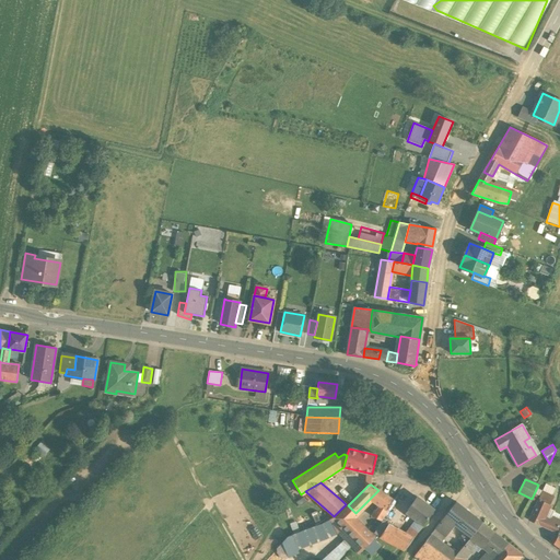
[(353,490),(342,501),(346,504),(348,505),(359,494),(353,490)]
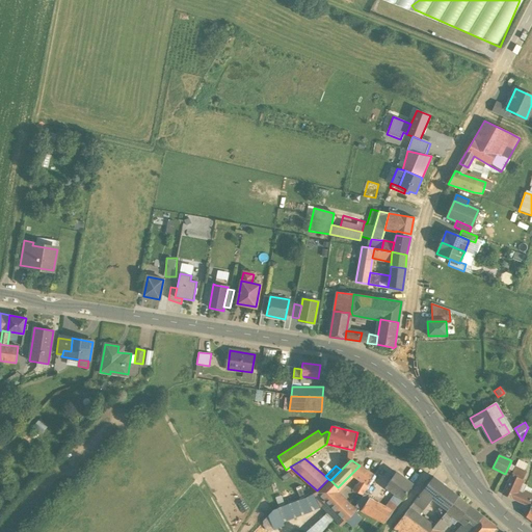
[(394,475),(379,467),(368,487),(381,496),(388,484),(395,476),(394,475)]
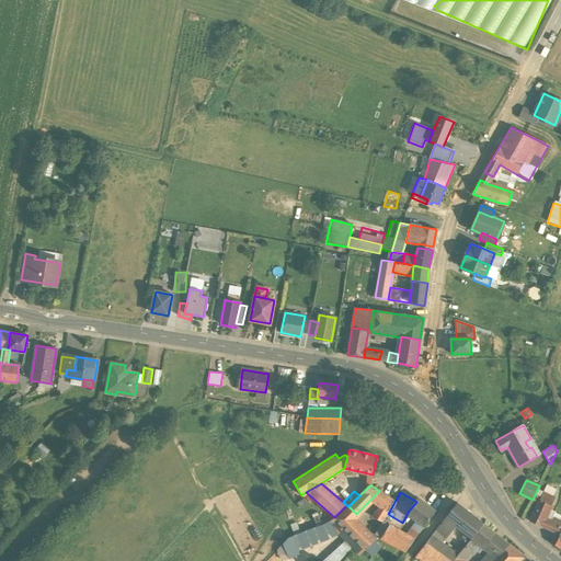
[(386,495),(380,505),(388,511),(395,500),(386,495)]
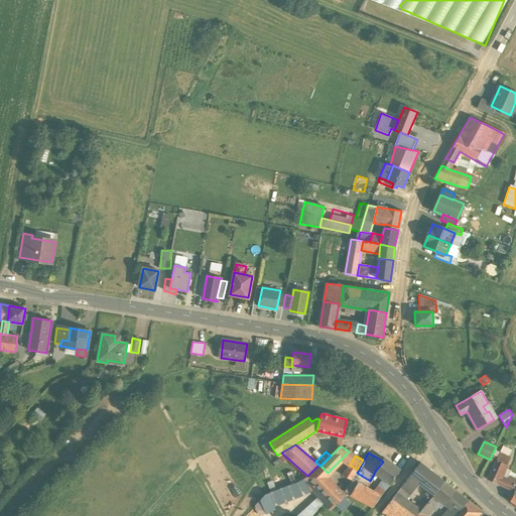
[(400,470),(384,458),(382,461),(383,462),(376,470),(381,474),(379,476),(390,484),(400,470)]
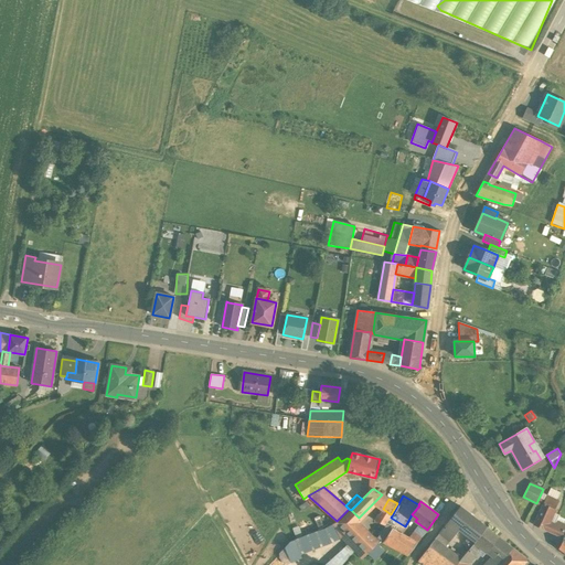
[(553,510),(543,505),(534,525),(544,530),(553,510)]
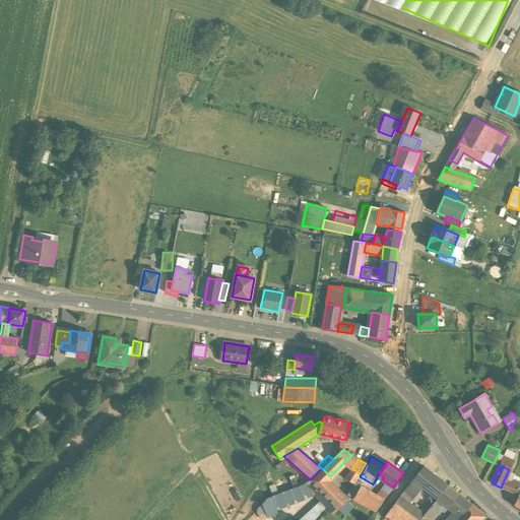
[(441,480),(424,466),(412,478),(413,479),(421,486),(431,494),(441,480)]
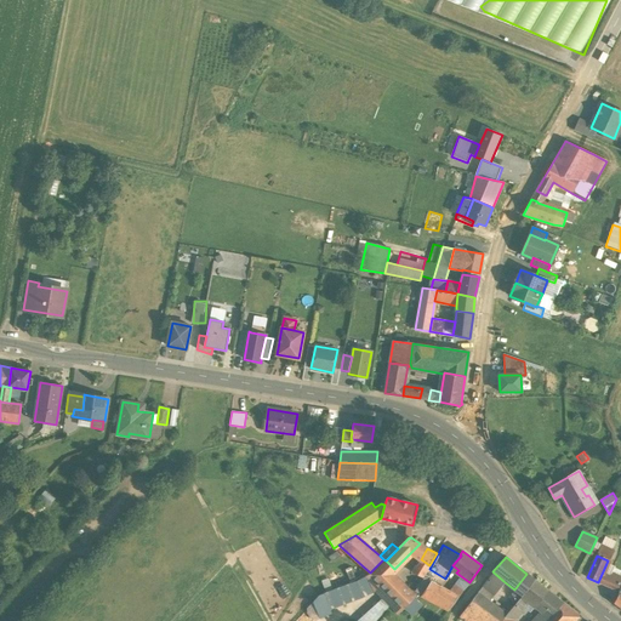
[(421,559),(412,573),(417,575),(423,576),(429,565),(421,559)]
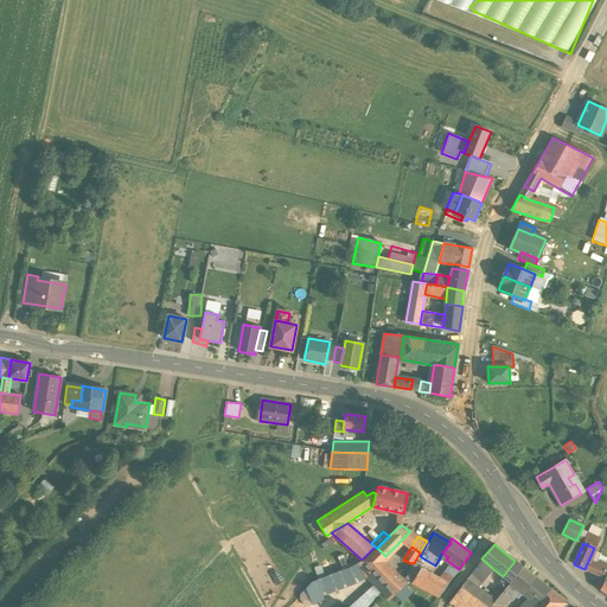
[(363,562),(363,563),(370,572),(382,560),(385,556),(377,548),(363,562)]
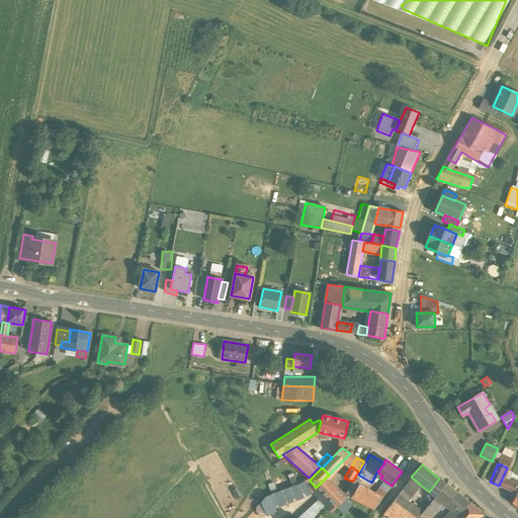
[(517,476),(513,473),(506,489),(515,494),(517,485),(517,476)]
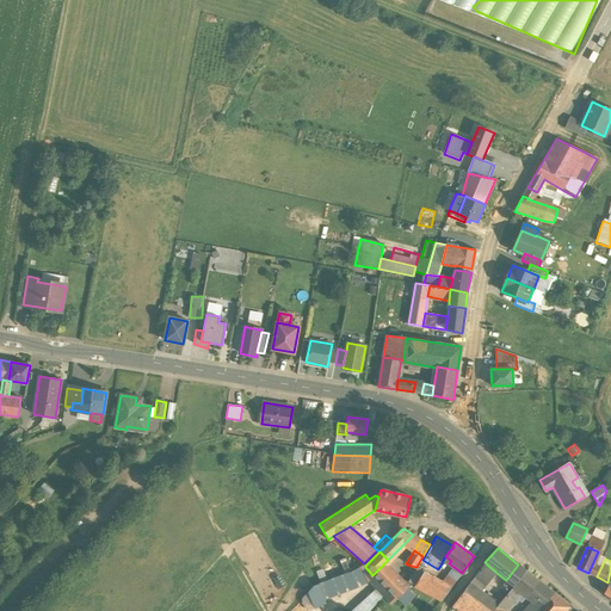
[(438,569),(423,560),(418,568),(425,572),(414,586),(440,602),(450,588),(433,576),(438,569)]
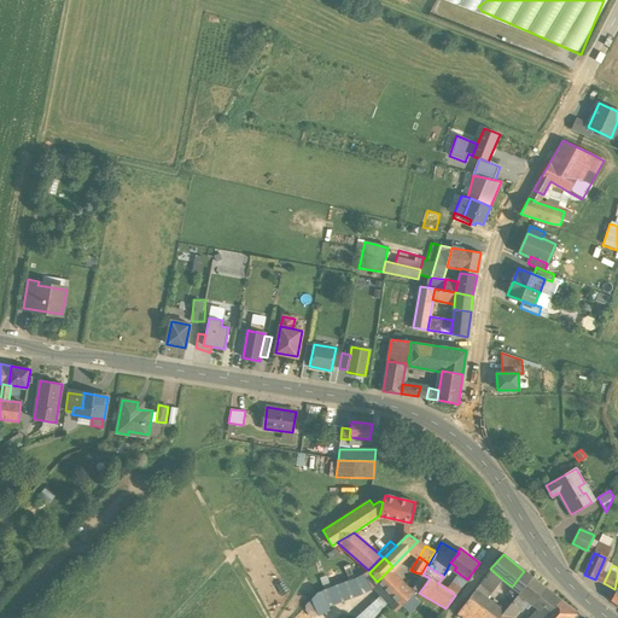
[(406,588),(389,570),(377,582),(383,588),(401,606),(406,601),(412,594),(406,588)]
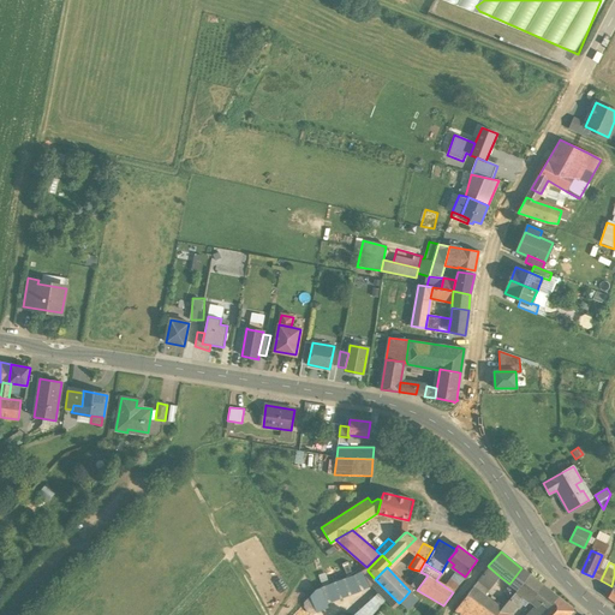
[(499,575),(489,567),(477,581),(488,589),(499,575)]
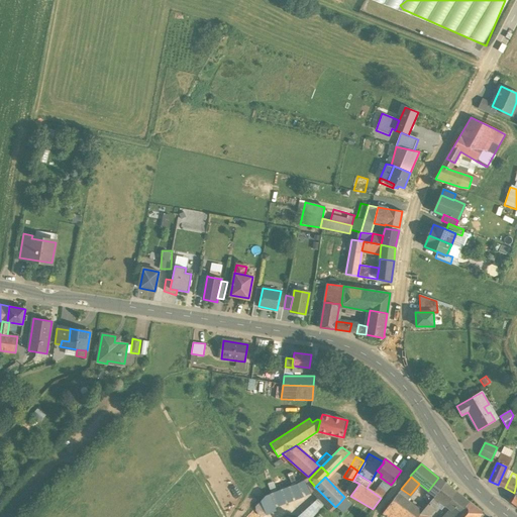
[(309,480),(309,479),(308,478),(304,480),(296,484),(270,494),(275,507),(311,494),(312,493),(318,498),(324,505),(331,512),(335,507),(320,492),(315,487),(309,480)]
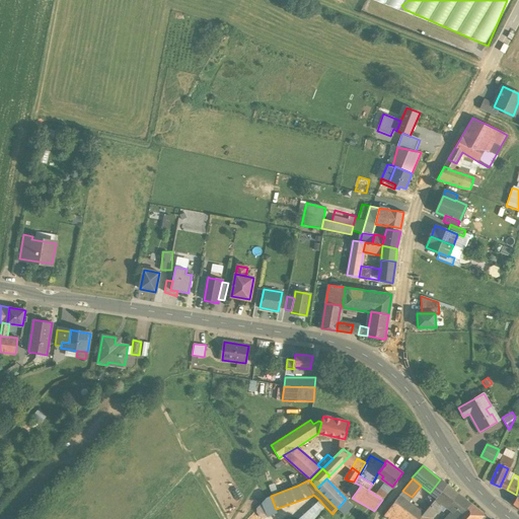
[(440,479),(430,493),(437,498),(447,485),(440,479)]
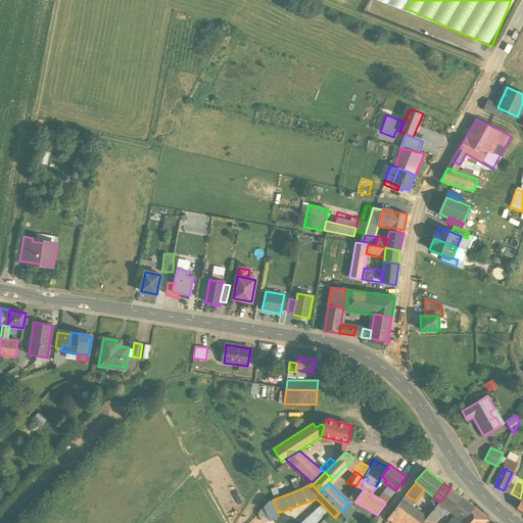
[(450,488),(440,502),(444,505),(450,511),(462,496),(450,488)]
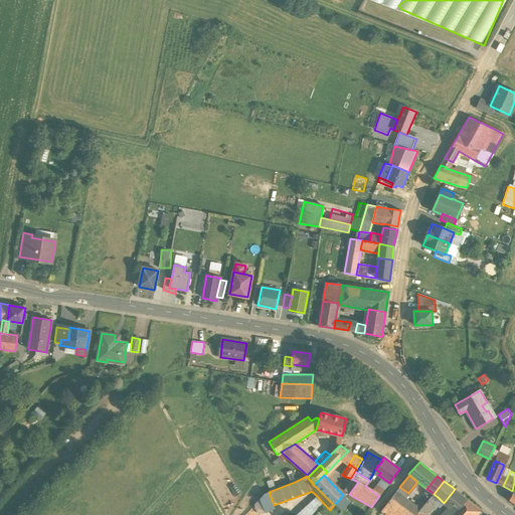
[(408,493),(399,487),(396,491),(405,498),(408,493)]
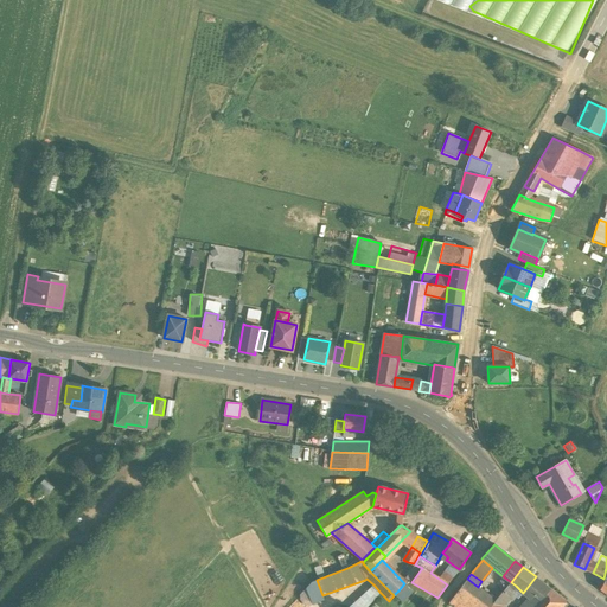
[(536,576),(523,593),(530,598),(535,593),(543,582),(536,576)]
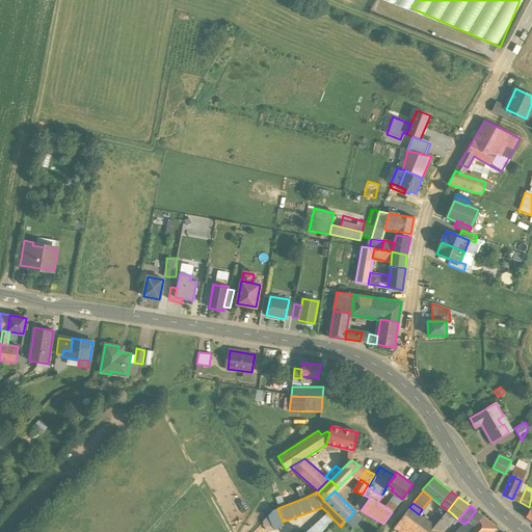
[(419,514),(409,507),(394,527),(400,531),(429,531),(434,527),(419,514)]
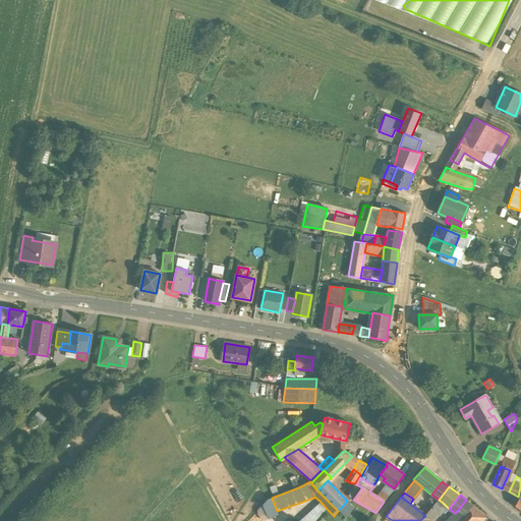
[(353,503),(348,500),(347,501),(342,507),(347,511),(353,503)]
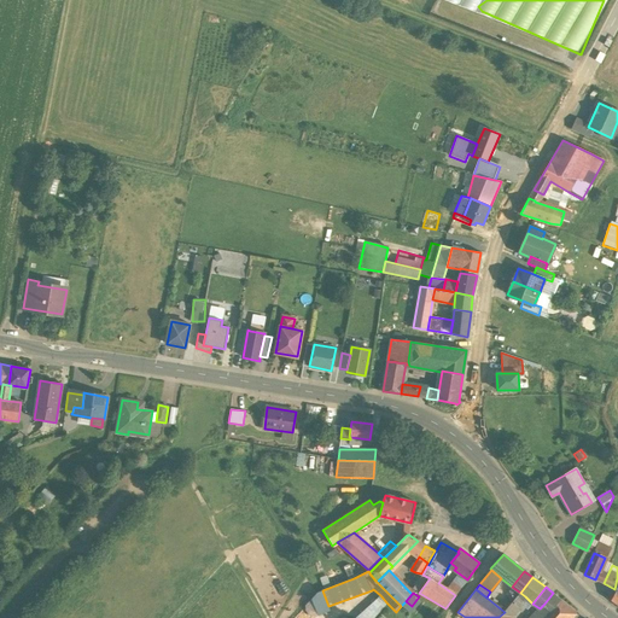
[(520,593),(513,601),(518,605),(525,596),(520,593)]
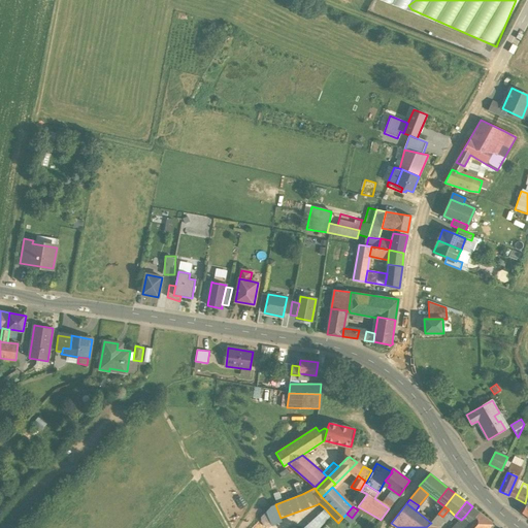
[(472,506),(465,516),(471,521),(480,513),(472,506)]
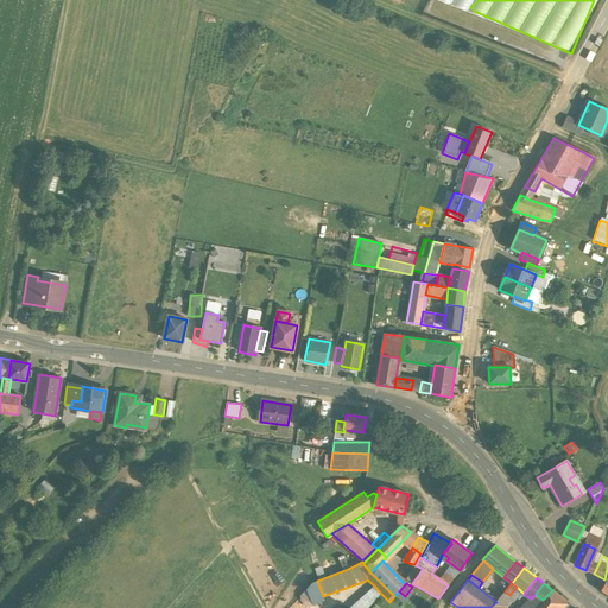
[(367,607),(381,594),(374,586),(349,607),(367,607)]
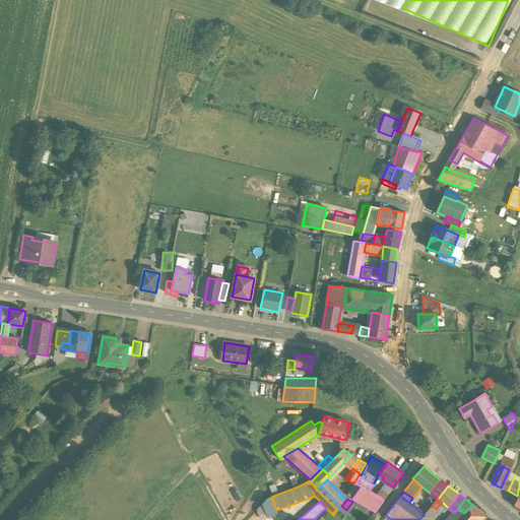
[(479,519),(484,515),(472,505),(464,513),(459,518),(462,519),(479,519)]
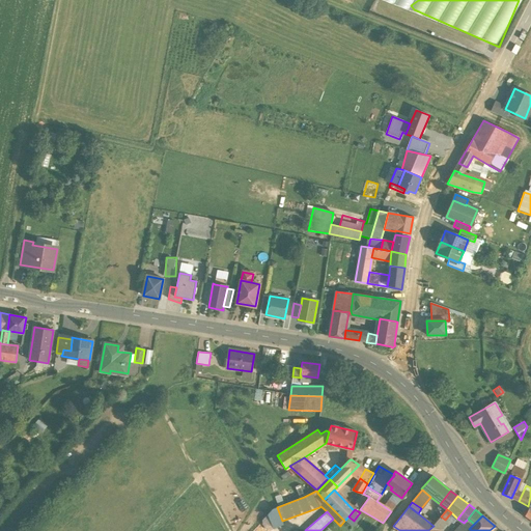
[(441,516),(434,526),(440,530),(447,521),(445,520),(441,516)]
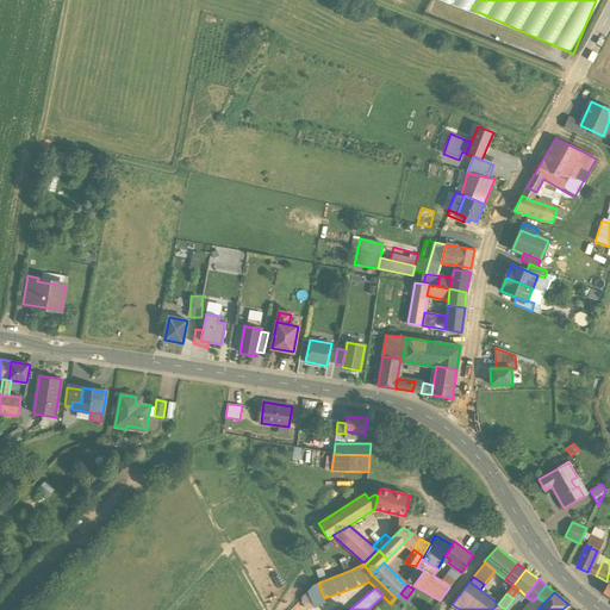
[(533,601),(524,609),(536,609),(539,608),(545,602),(537,596),(533,601)]
